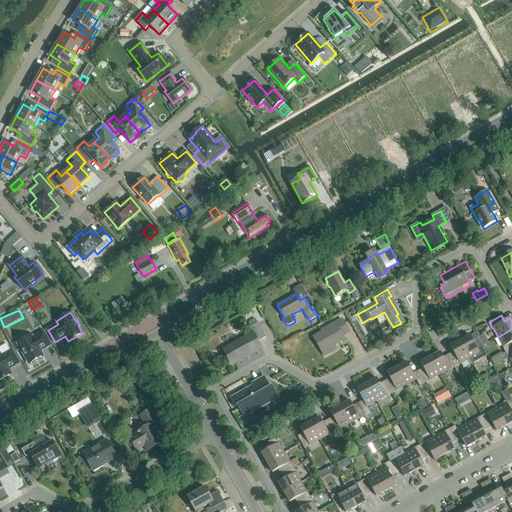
[(343,336),(349,332),(341,319),(322,330),(322,332),(314,337),(325,357),(338,349),(335,345),(344,339),(343,336)]
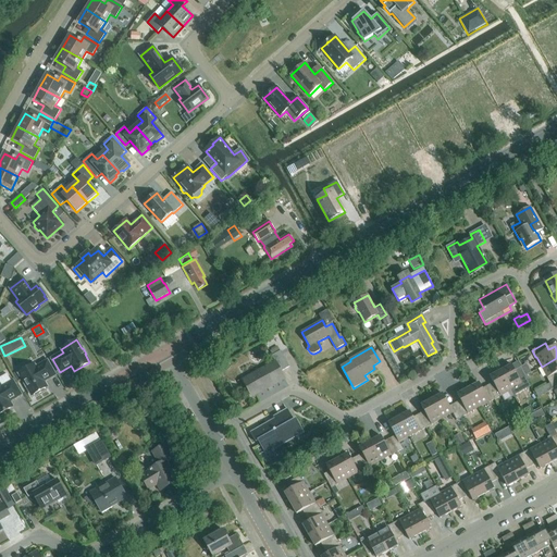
[(281,372),(289,367),(281,351),(280,351),(272,356),(275,362),(246,379),(256,395),(285,379),(281,372)]
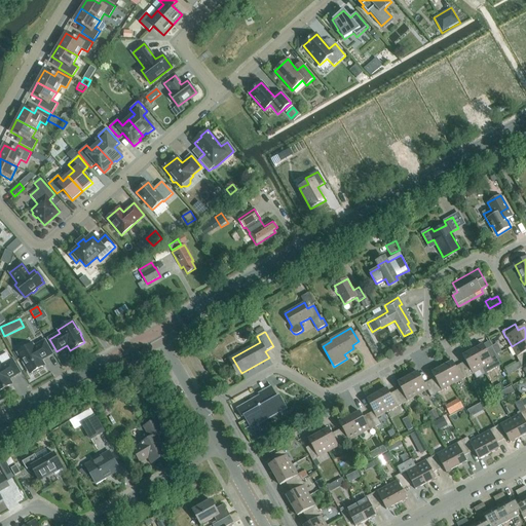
[(525,338),(512,346),(517,357),(516,357),(519,362),(519,363),(525,358),(525,338)]
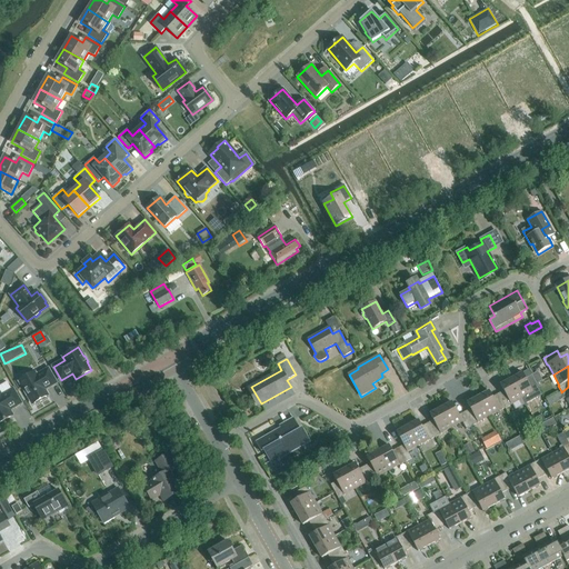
[(45,390),(57,383),(48,369),(37,376),(35,372),(19,381),(25,390),(23,391),(27,397),(28,396),(32,405),(36,402),(37,403),(46,399),(45,398),(48,396),(45,390)]
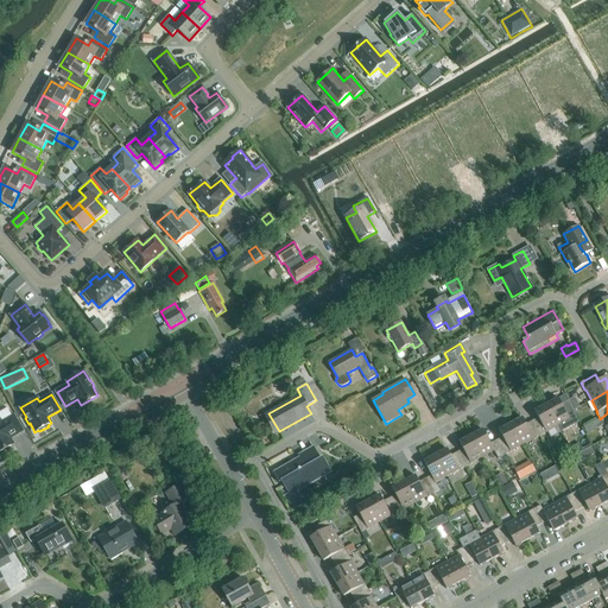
[(576,417),(568,401),(562,405),(558,399),(546,405),(558,425),(562,432),(580,423),(576,417)]
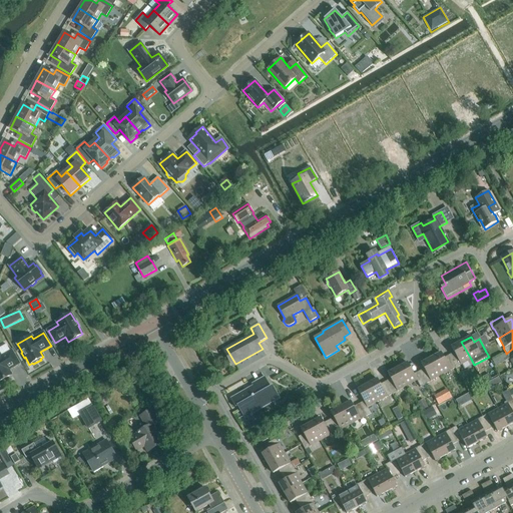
[(471,359),(461,342),(451,347),(454,353),(449,355),(456,368),(461,365),(461,364),(471,359)]
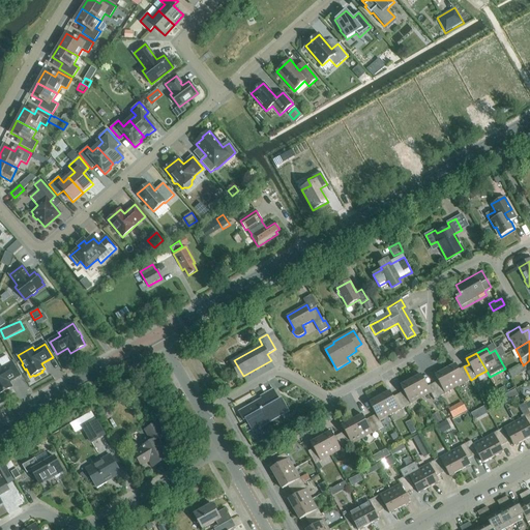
[(529,360),(523,365),(523,364),(509,373),(512,379),(527,371),(529,376),(529,360)]
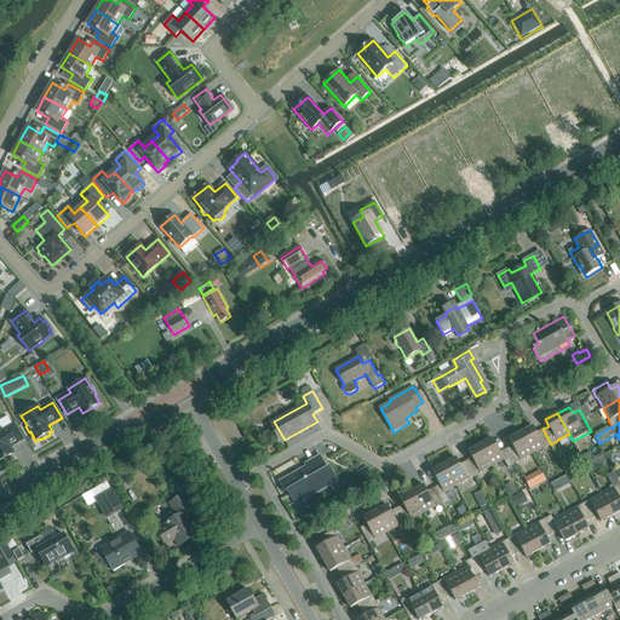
[(0,460),(13,453),(10,447),(23,440),(15,424),(1,431),(0,429),(0,460)]
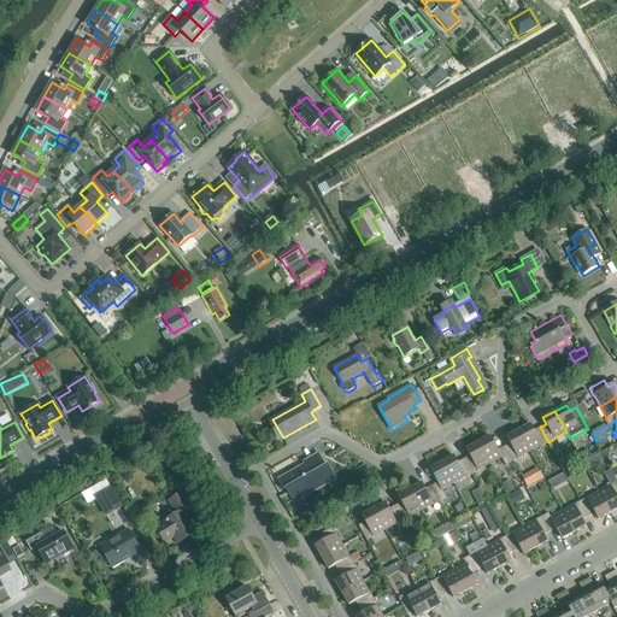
[(548,442),(540,427),(534,430),(530,424),(518,430),(530,451),(541,445),(541,446),(548,442)]
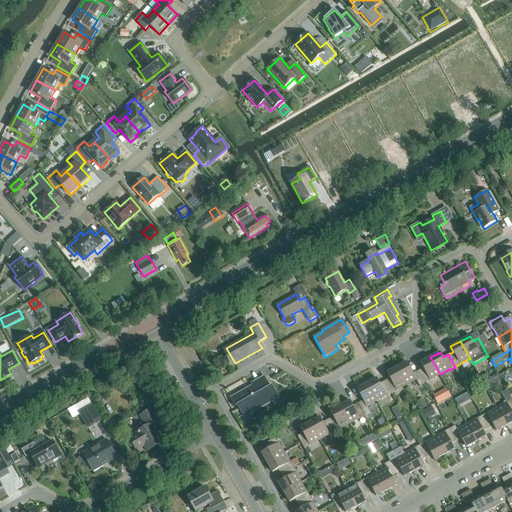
[(440,374),(430,357),(420,363),(423,368),(418,371),(425,383),(430,380),(440,374)]
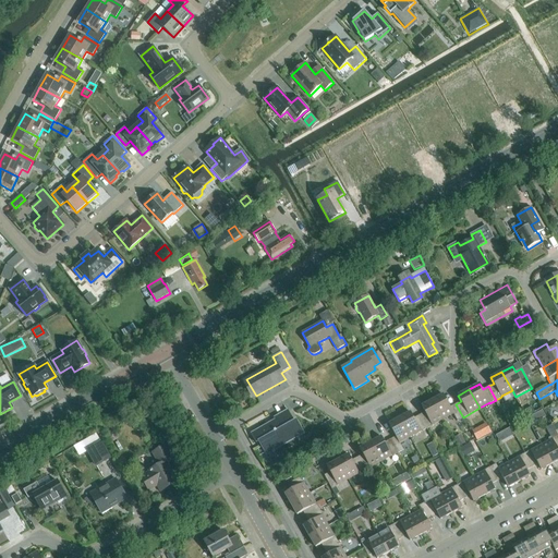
[(463,417),(456,404),(450,407),(444,395),(433,400),(443,420),(453,413),(457,421),(463,417)]
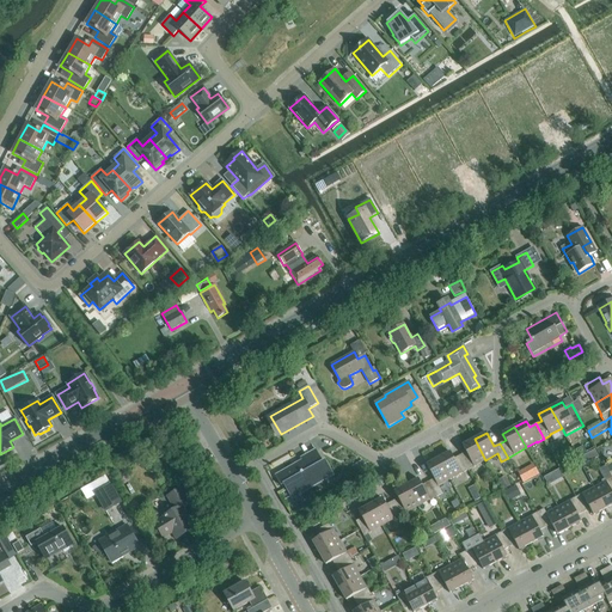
[(485,460),(475,439),(463,446),(466,452),(460,456),(467,470),(475,467),(475,466),(485,460)]
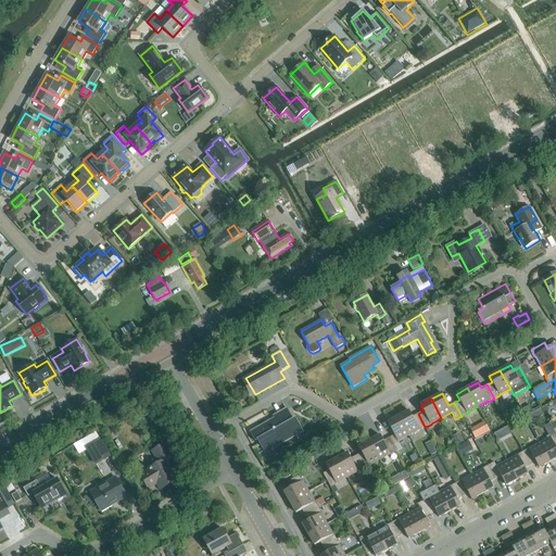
[(277,445),(302,431),(295,419),(293,421),(287,409),(274,417),(275,419),(265,425),(265,422),(258,427),(258,428),(251,432),(256,441),(258,440),(266,454),(278,446),(277,445)]
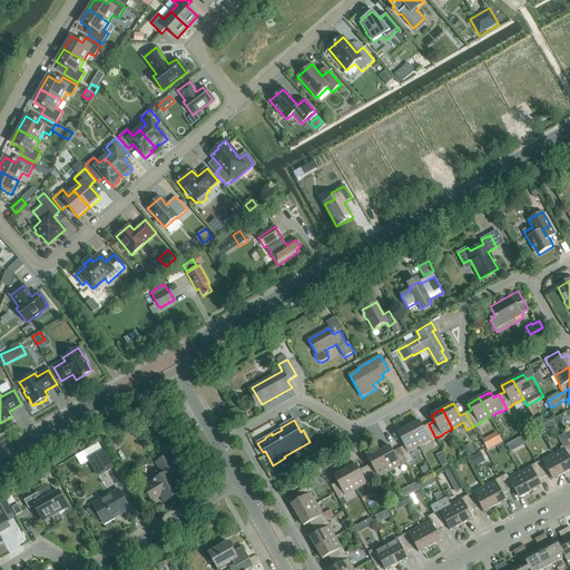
[(435,438),(429,424),(423,428),(420,421),(409,428),(419,446),(430,441),(435,438)]
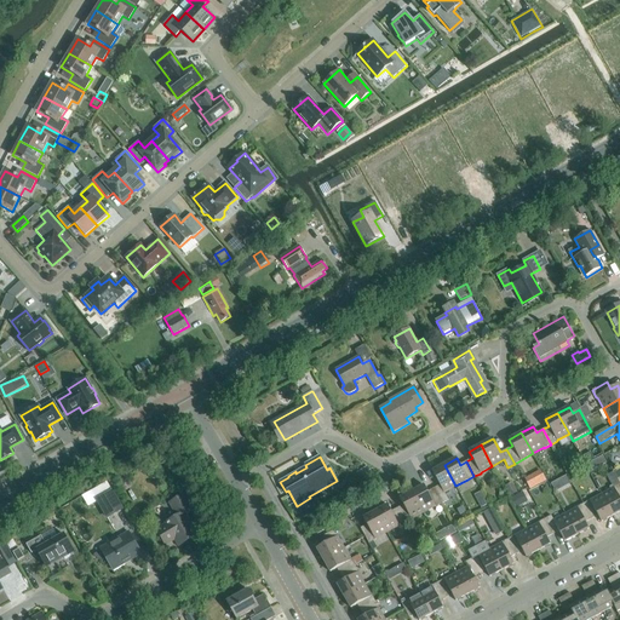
[(604,458),(596,461),(601,469),(608,465),(604,458)]
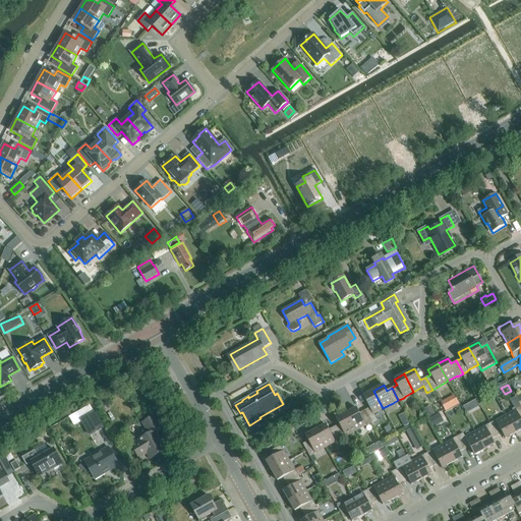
[(383,408),(373,391),(363,396),(369,408),(364,410),(371,423),(377,420),(373,413),(383,408)]
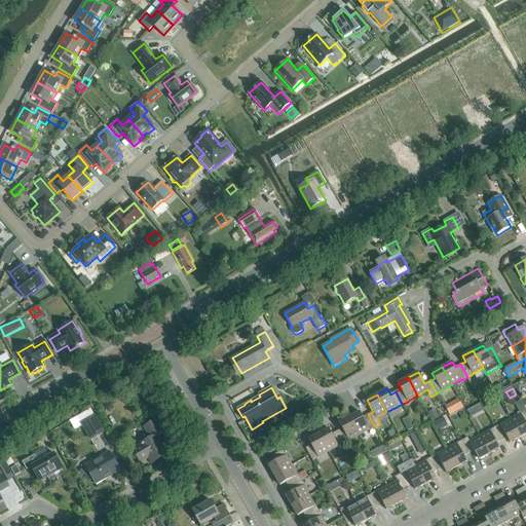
[(311,396),(303,401),(307,407),(315,402),(311,396)]
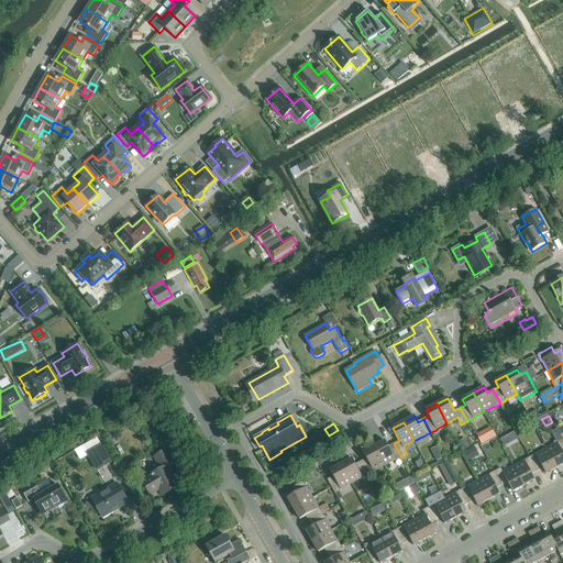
[(492,428),(485,431),(488,440),(496,435),(492,428)]
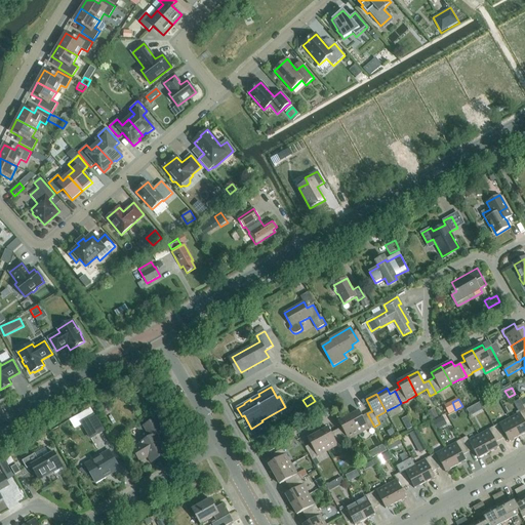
[(520,436),(524,433),(524,409),(520,400),(514,403),(520,413),(510,418),(520,436)]
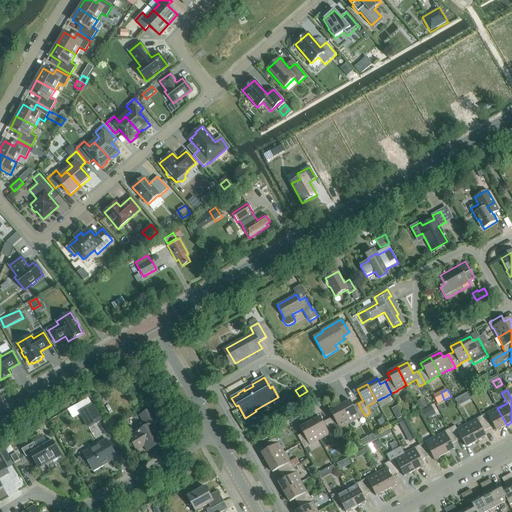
[(469,394),(462,397),(466,404),(472,401),(469,394)]
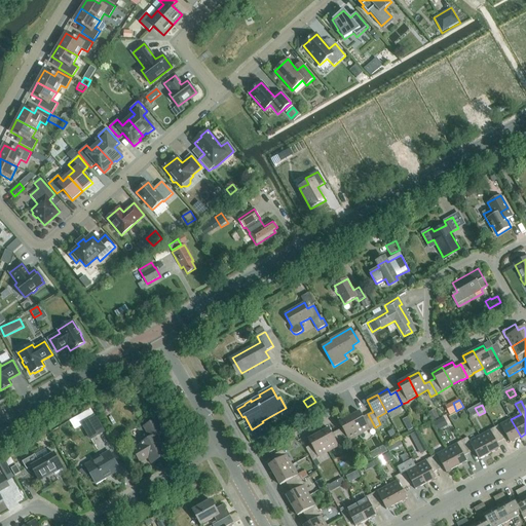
[(435,411),(428,414),(433,422),(439,418),(435,411)]
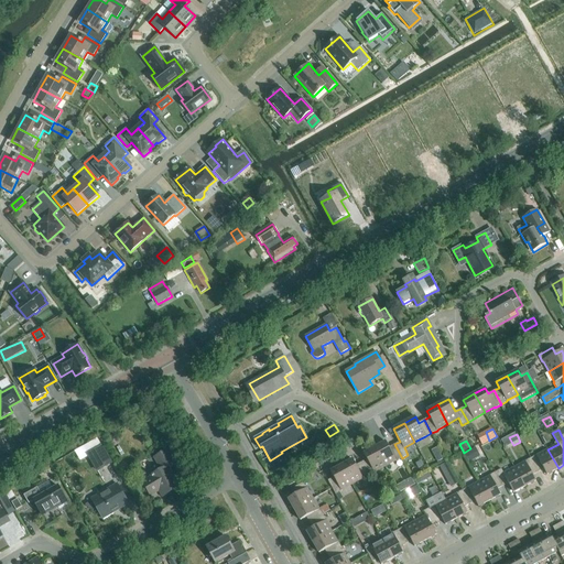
[(402,458),(394,444),(389,447),(386,442),(375,447),(384,466),(396,461),(396,462),(402,458)]
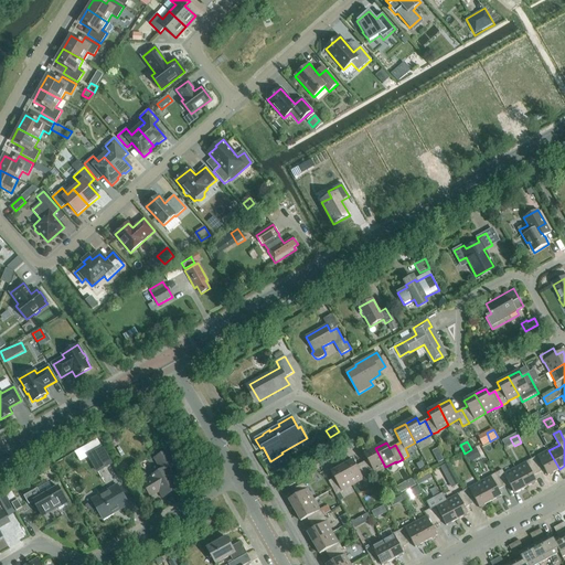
[(112,464),(103,448),(95,451),(104,468),(112,464)]
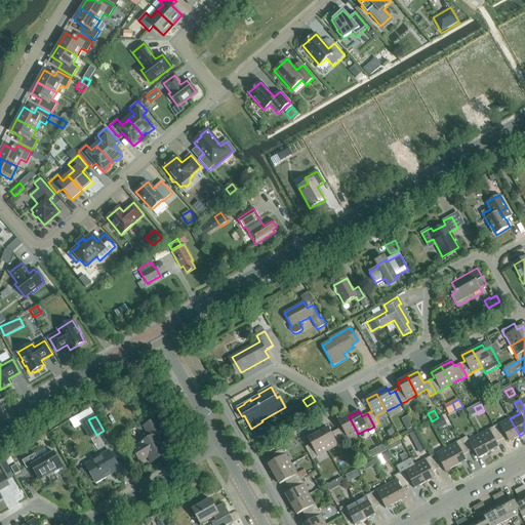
[(358,434),(349,416),(338,422),(341,428),(336,431),(342,443),(344,443),(349,440),(358,434)]
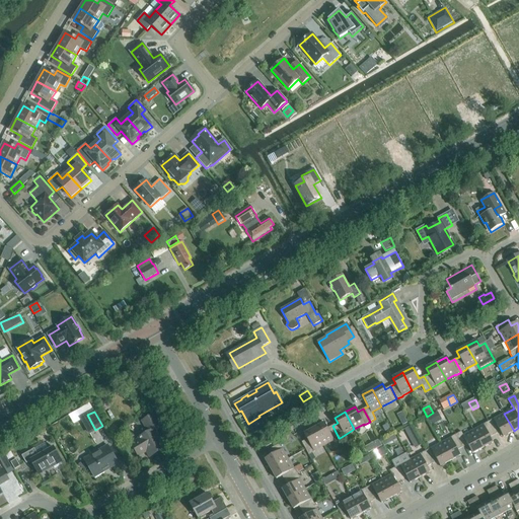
[(401,413),(397,415),(403,426),(408,424),(401,413)]
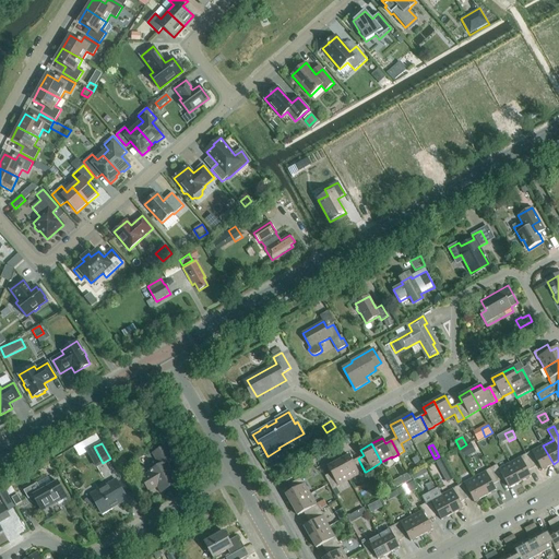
[(554,464),(543,445),(532,452),(532,451),(526,454),(534,467),(538,465),(542,471),(554,464)]
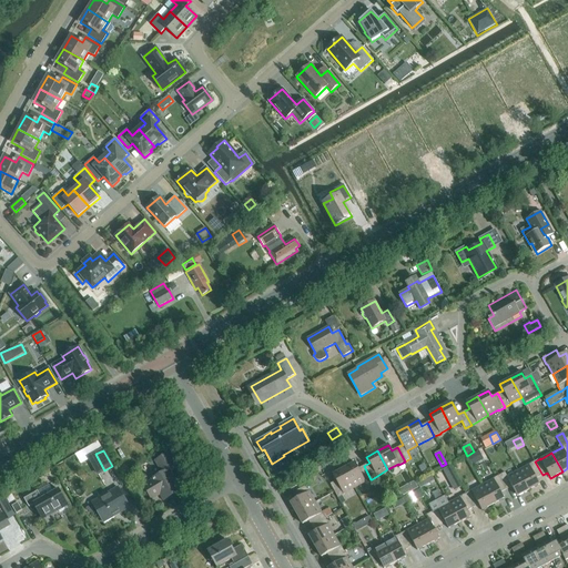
[(169,470),(175,466),(169,454),(156,460),(163,473),(152,479),(153,480),(144,486),(151,498),(160,493),(164,499),(180,490),(169,470)]
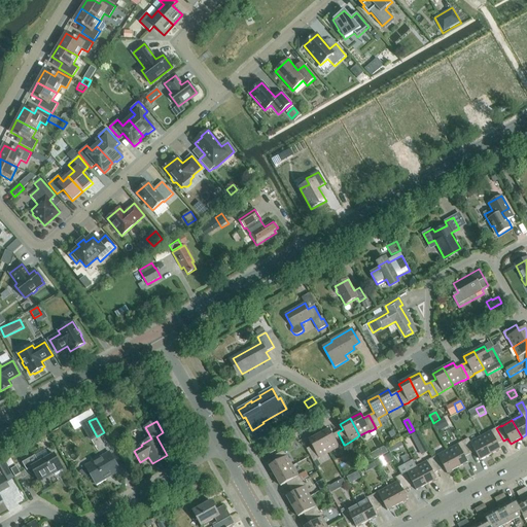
[(440,421),(434,424),(438,431),(444,428),(440,421)]
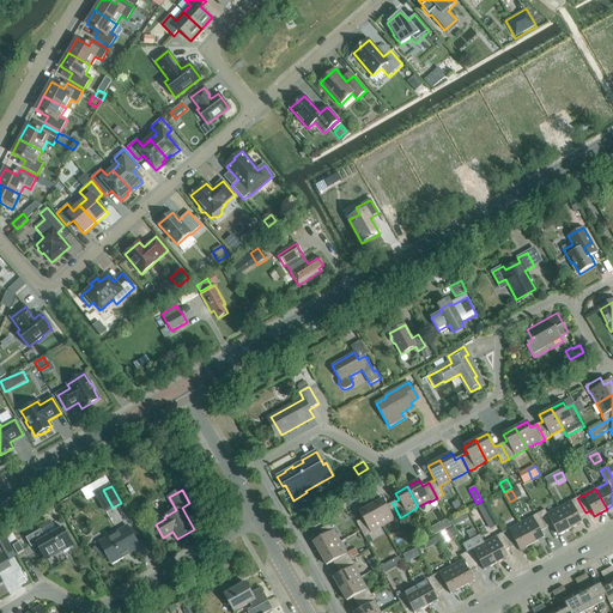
[(578,516),(586,513),(577,498),(570,502),(570,503),(559,509),(570,529),(582,522),(578,516)]
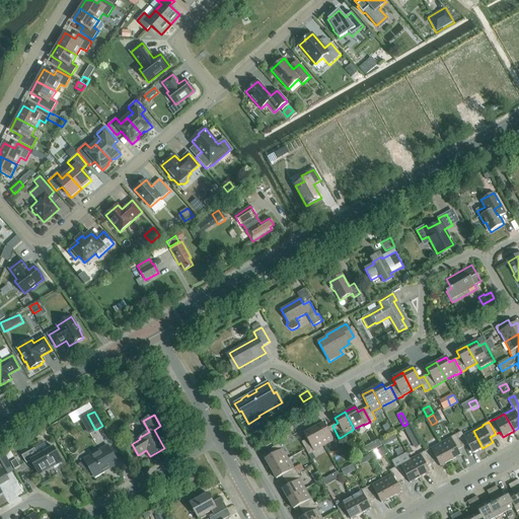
[(339,438),(332,426),(327,428),(324,423),(314,429),(323,446),(334,440),(334,441),(337,440),(340,445),(343,443),(340,438),(339,438)]
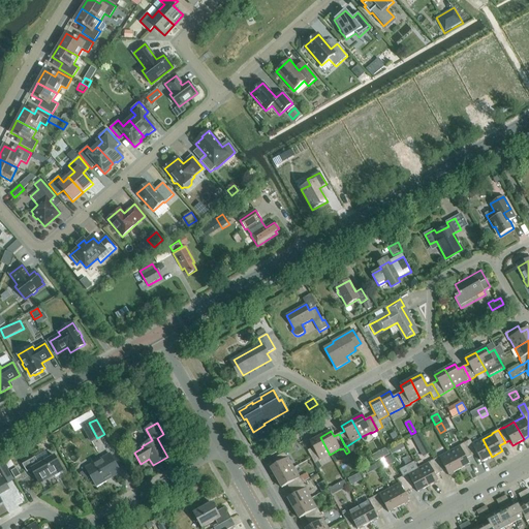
[(330,455),(320,437),(310,442),(313,447),(307,450),(314,464),(320,461),(320,460),(330,455)]
